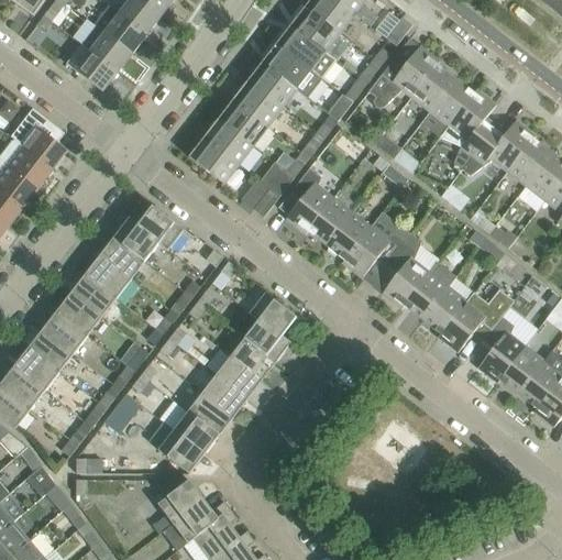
[(12,0),(32,14),(42,0),(12,0)]
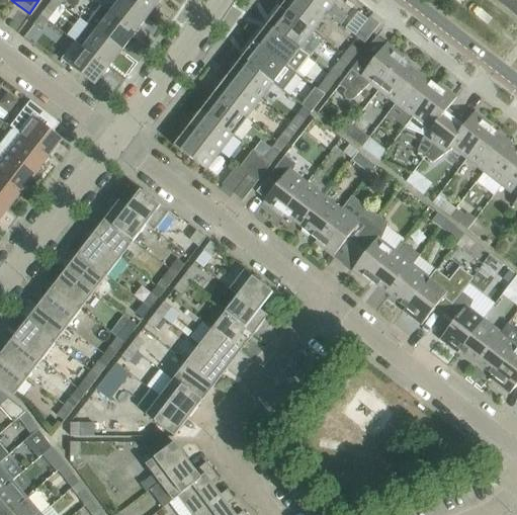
[(50,0),(46,5),(52,10),(60,1),(59,0),(50,0)]
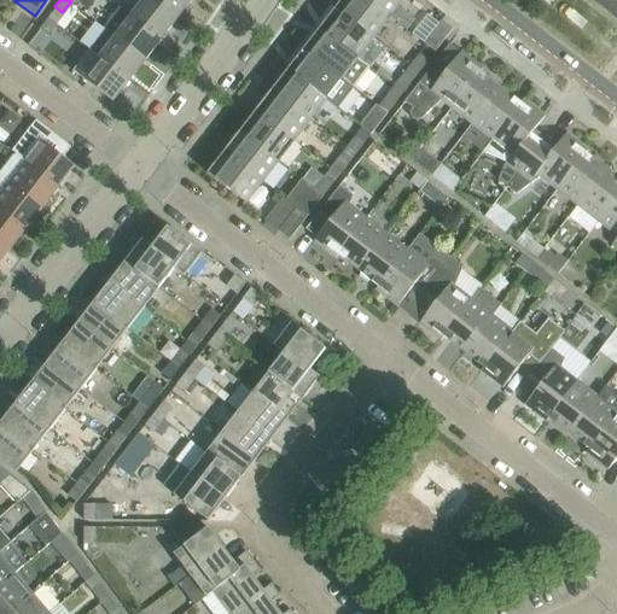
[(139,0),(129,13),(159,36),(176,16),(156,0),(139,0)]
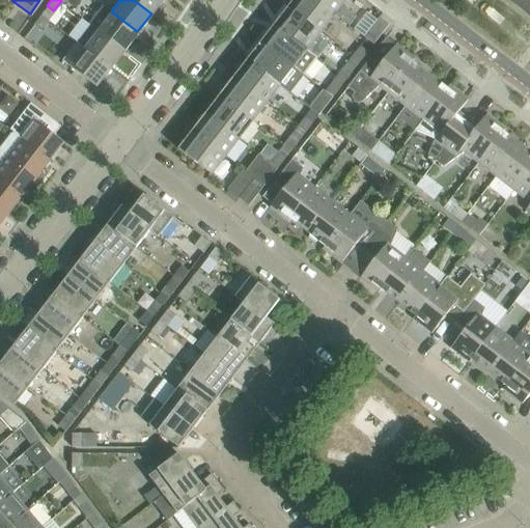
[(134,0),(151,14),(161,0),(134,0)]
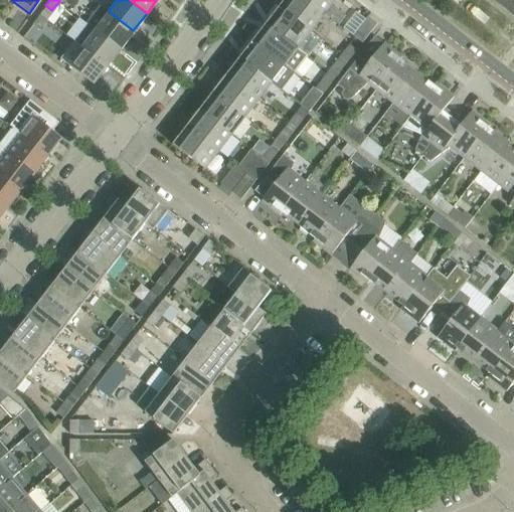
[(281,0),(278,4),(310,28),(323,11),(309,0),(281,0)]
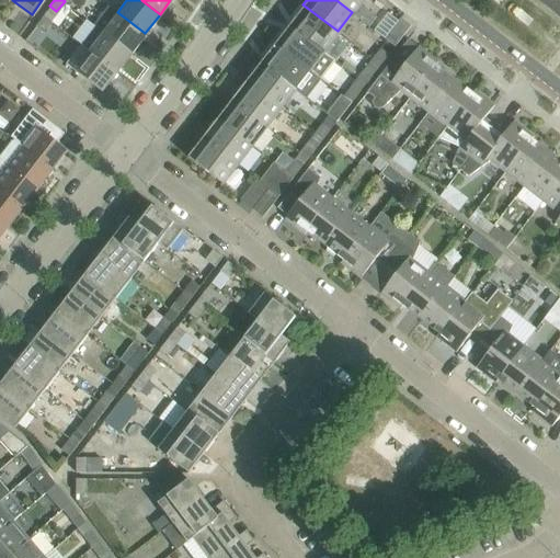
[(375,14),(360,2),(361,0),(336,0),(352,12),(368,24),(375,14)]
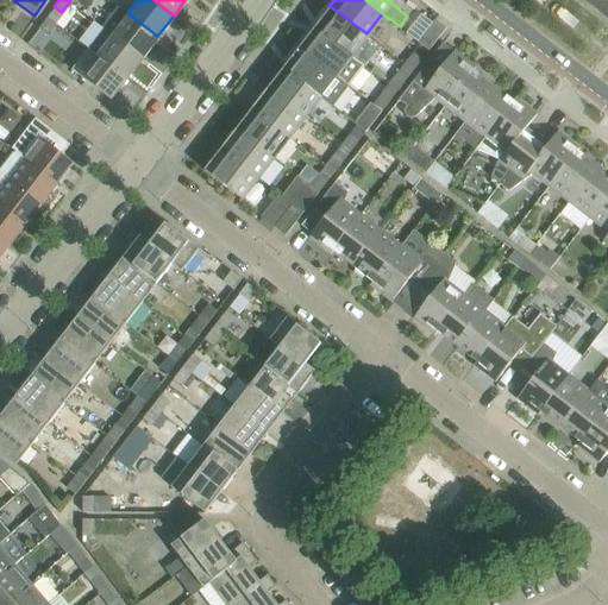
[(142,56),(157,36),(127,13),(117,5),(101,25),(102,26),(142,56)]
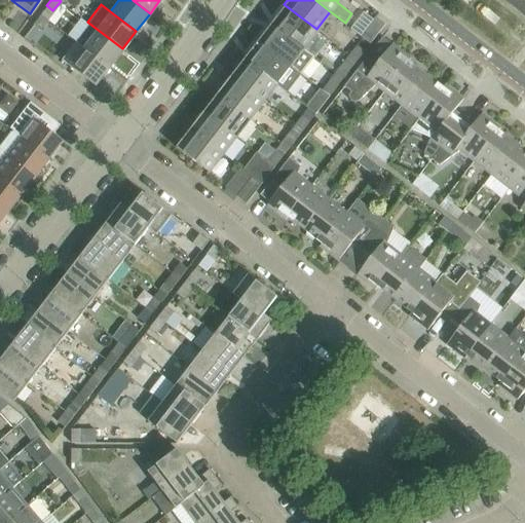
[(303,46),(316,29),(284,4),(270,22),(303,46)]
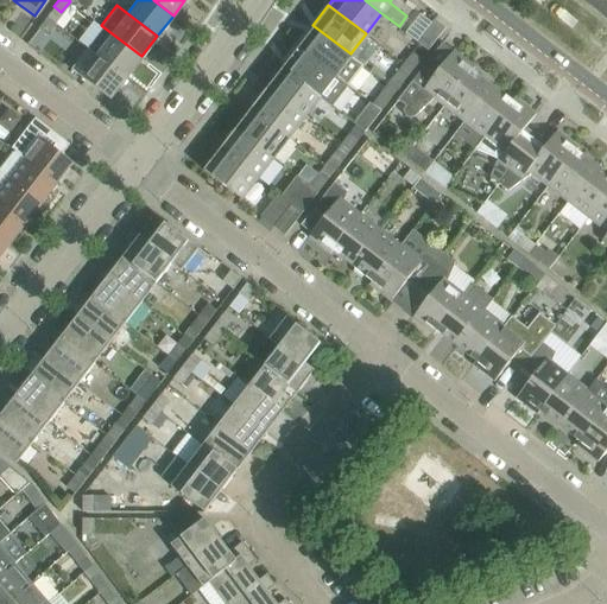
[(45,32),(55,21),(46,14),(38,26),(45,32)]
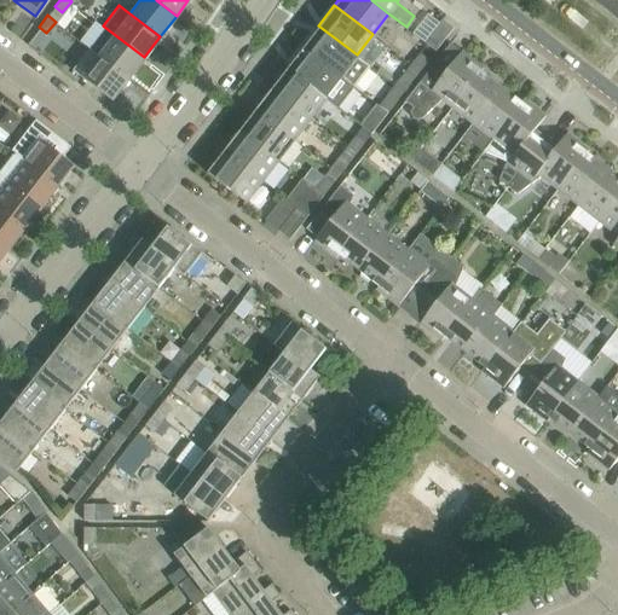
[(423,40),(434,48),(452,25),(440,17),(423,40)]
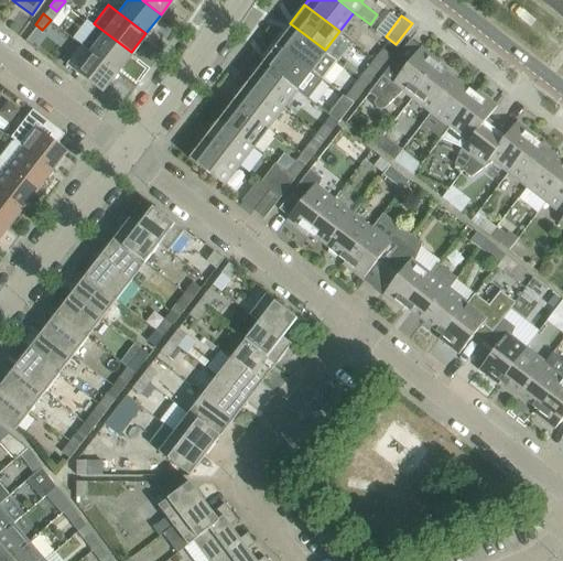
[(290,23),(274,43),(311,68),(321,77),(336,58),(325,50),(290,23)]
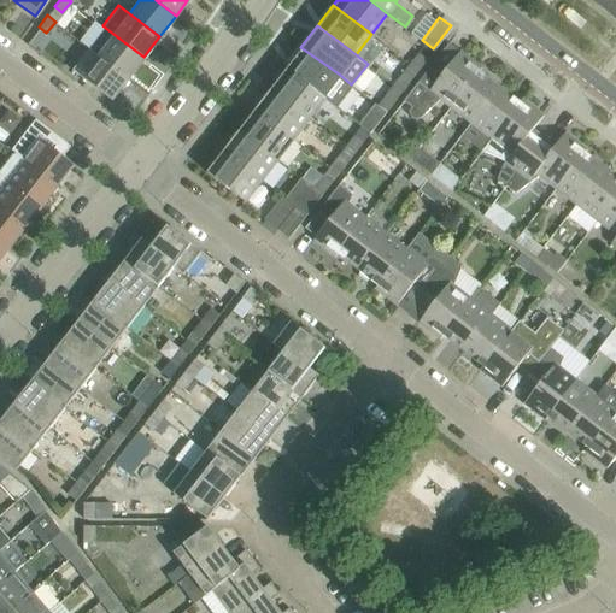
[(104,27),(88,47),(128,77),(144,57),(104,27)]
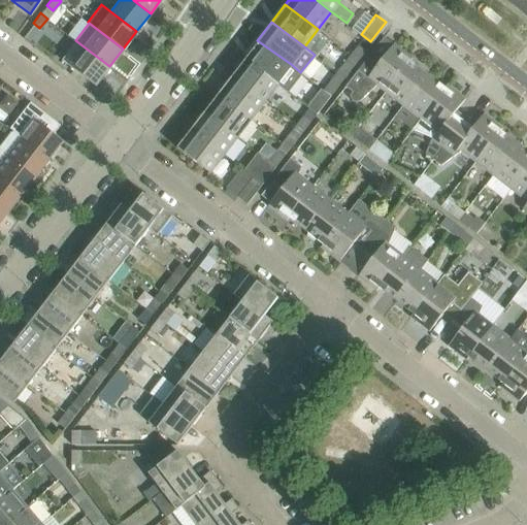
[(61,58),(83,74),(95,85),(109,66),(75,40),(61,58)]
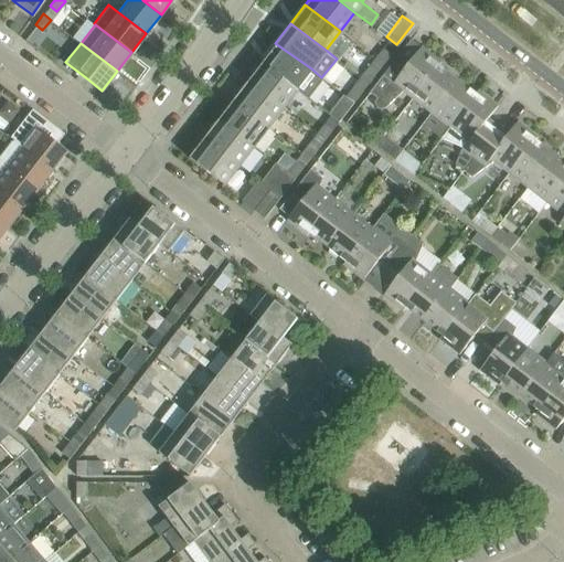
[(321,77),(311,69),(275,43),(262,61),(296,87),(307,96),(321,77)]
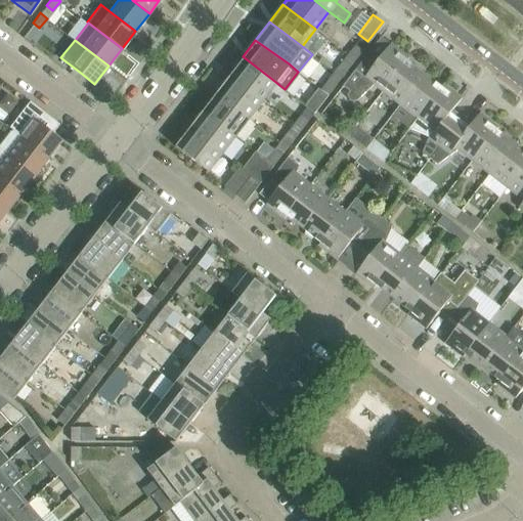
[(366,52),(342,84),(348,89),(346,93),(348,98),(352,99),(357,98),(373,83),(381,89),(405,57),(406,58),(408,55),(407,55),(390,41),(376,59),(366,52)]
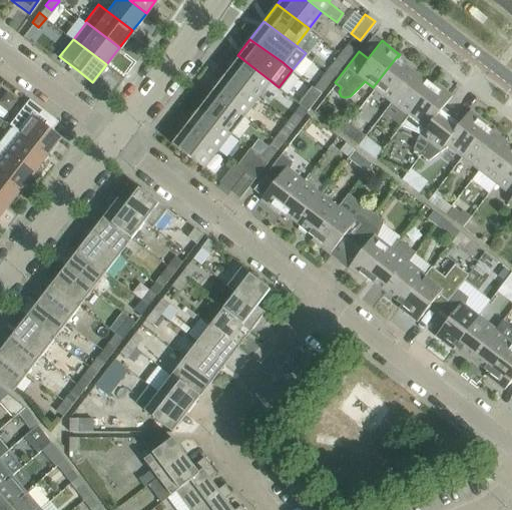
[(346,42),(339,51),(347,57),(354,48),(346,42)]
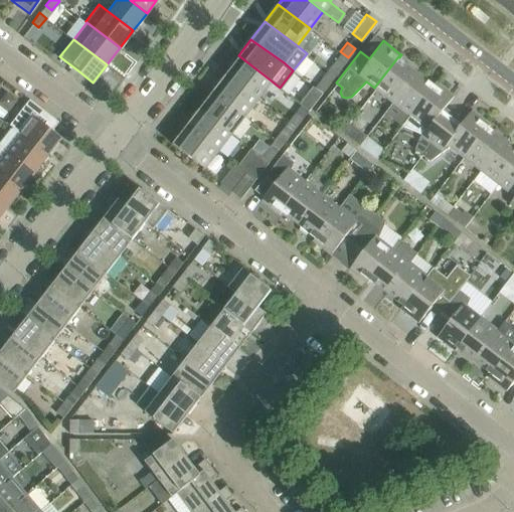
[(348,57),(340,51),(332,62),(340,68),(348,57)]
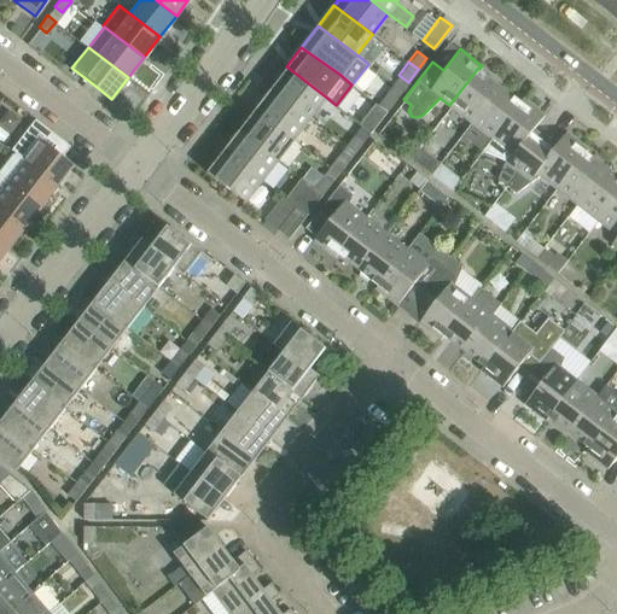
[(286,66),(271,87),(308,116),(324,95),(286,66)]
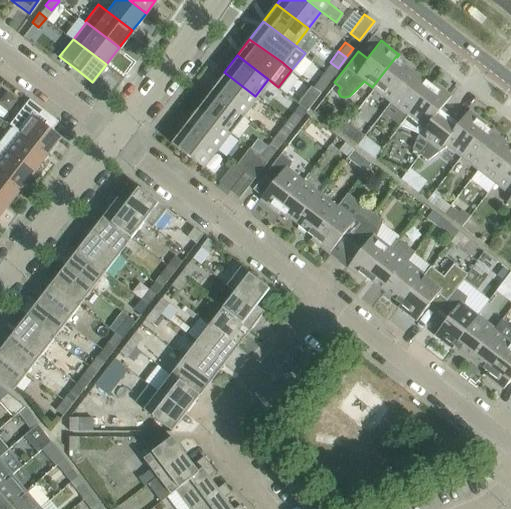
[(396,56),(372,87),(389,100),(413,70),(397,57),(396,56)]
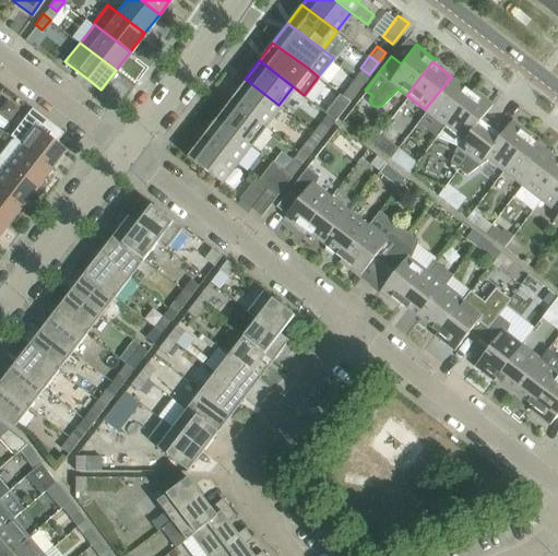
[(451,77),(425,109),(444,123),(470,91),(451,77)]
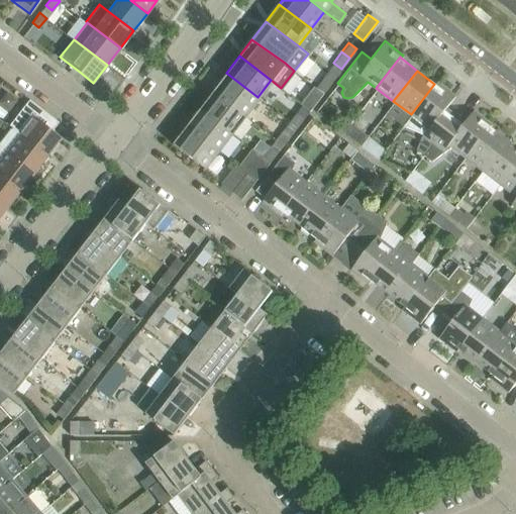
[(226,73),(212,90),(244,115),(258,97),(226,73)]
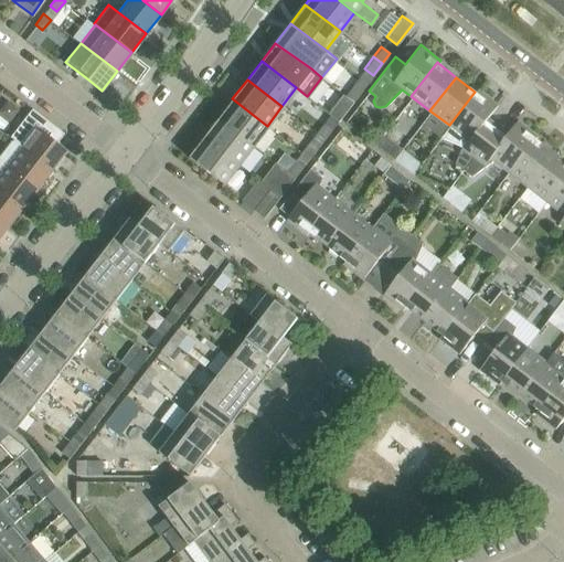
[(353,83),(344,94),(352,101),(361,89),(353,83)]
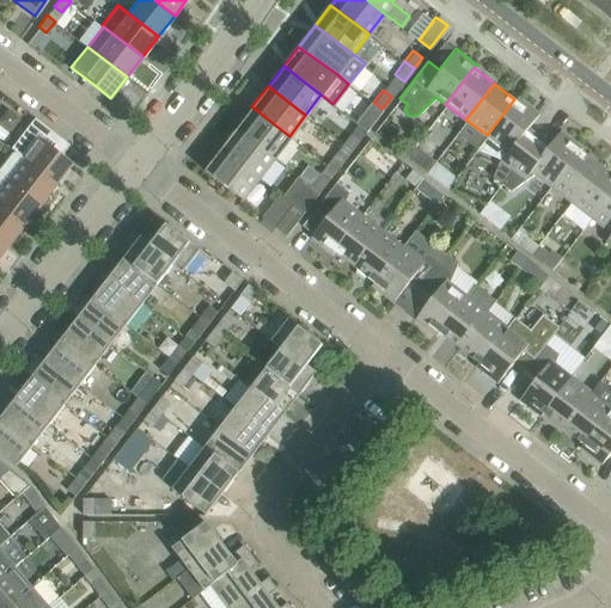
[(487,135),(477,147),(500,157),(492,174),(501,182),(532,141),(538,134),(529,126),(538,112),(517,96),(514,99),(487,135)]
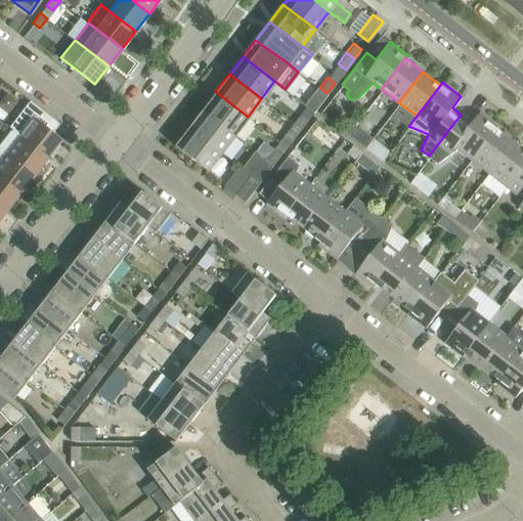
[(317,86),(304,103),(305,105),(313,112),(327,93),(319,87),(317,86)]
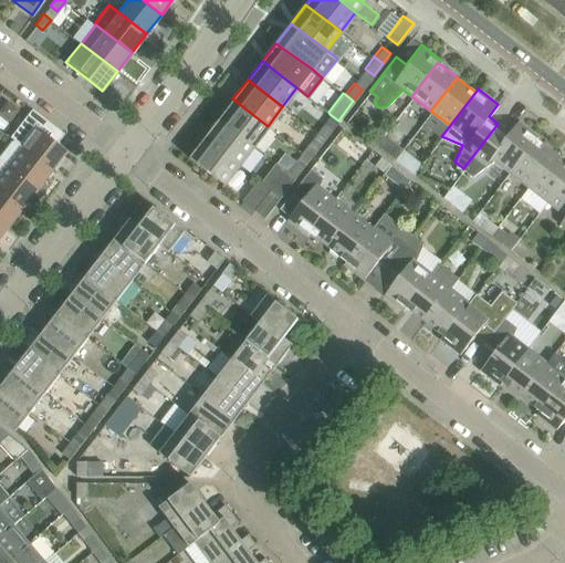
[(253,145),(268,126),(232,98),(218,117),(253,145)]
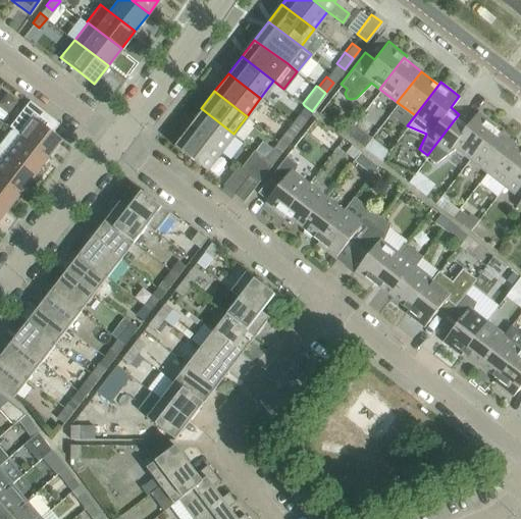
[(62,138),(52,131),(59,121),(30,99),(29,100),(12,127),(12,126),(11,127),(48,156),(62,138)]
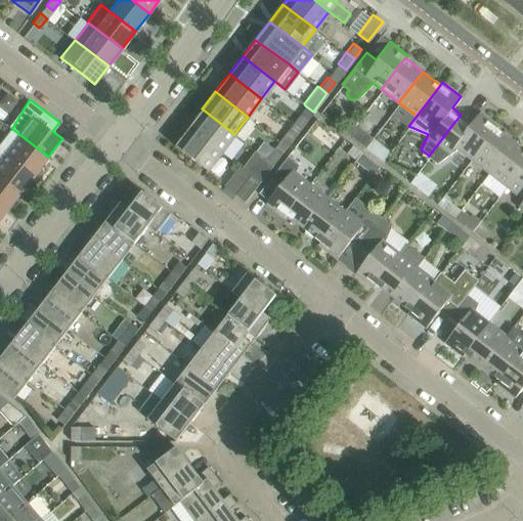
[(202,109),(188,126),(221,152),(234,134),(202,109)]
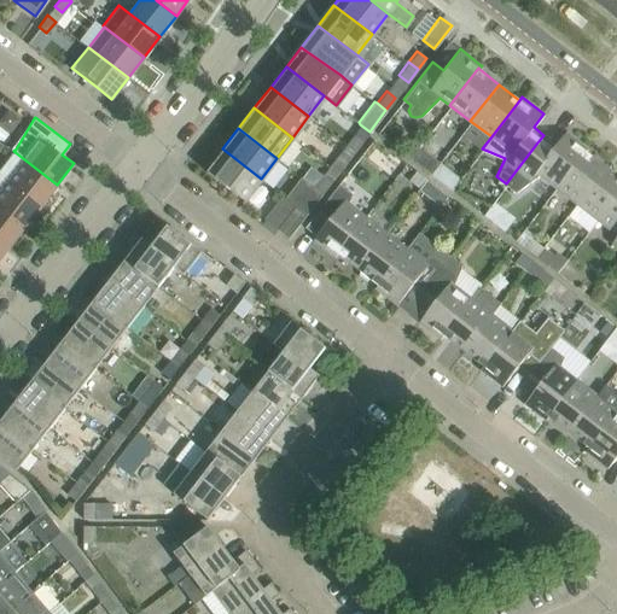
[(537,142),(506,183),(516,191),(539,174),(556,187),(583,150),(585,150),(587,147),(565,130),(554,144),(543,135),(537,142)]
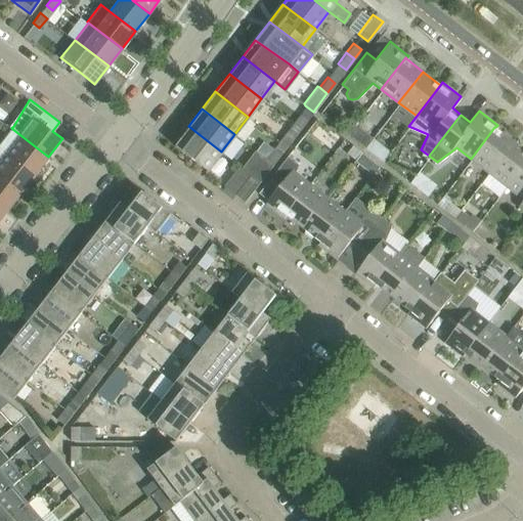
[(300,113),(292,123),(300,129),(307,119),(300,113)]
